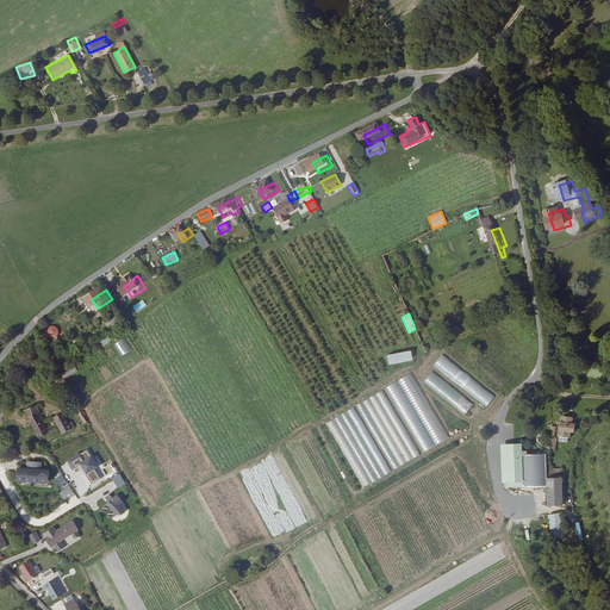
[(54,337),(56,336),(57,335),(58,331),(57,328),(55,327),(53,327),(50,327),(49,328),(47,330),(47,331),(47,335),(48,336),(50,337),(51,338),(54,337)]
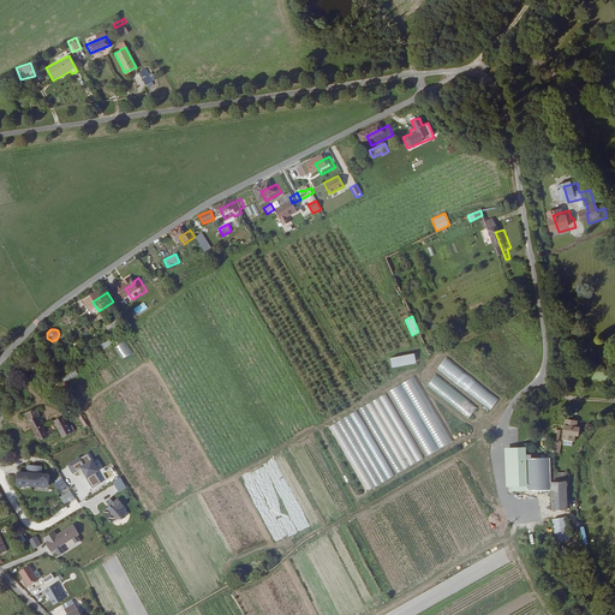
[(108,339),(100,345),(103,350),(112,344),(108,339)]
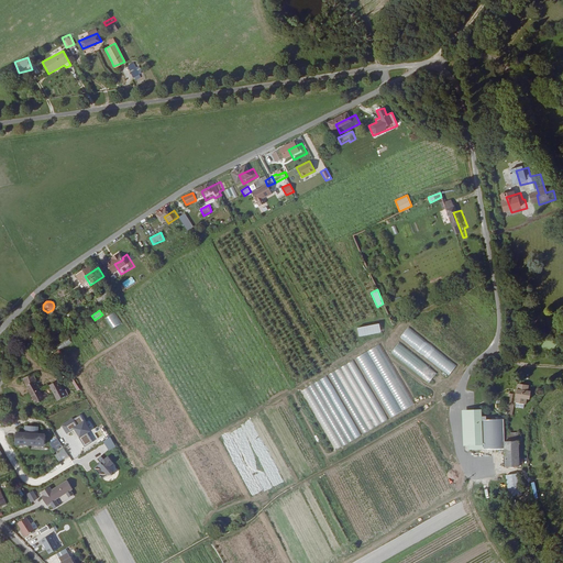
[(112,331),(122,326),(114,312),(105,318),(112,331)]
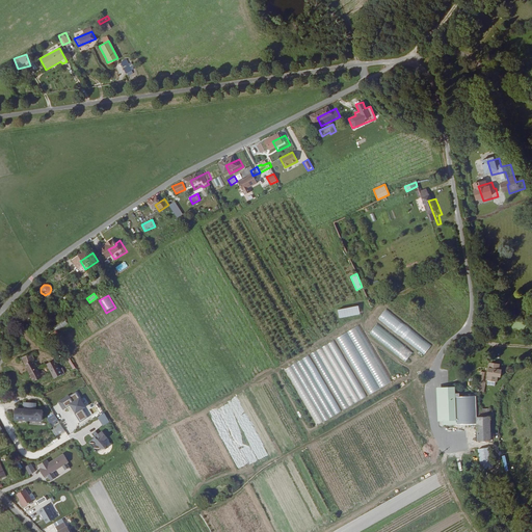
[(339,318),(360,315),(358,306),(338,309),(339,318)]
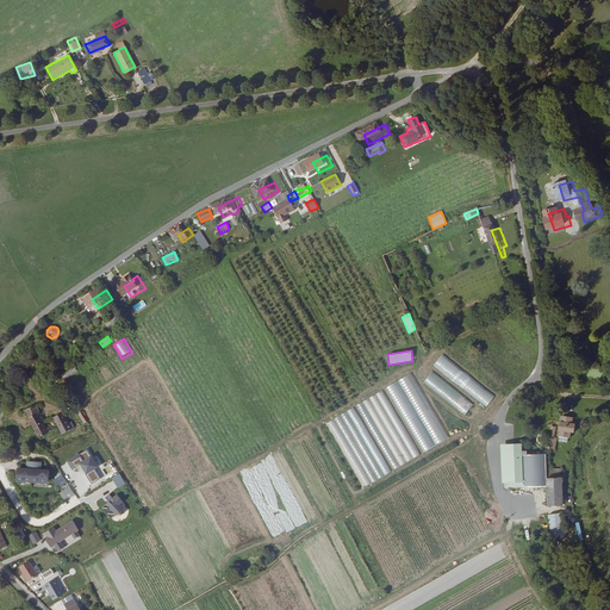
[(487,406),(495,396),(441,355),(433,366),(487,406)]
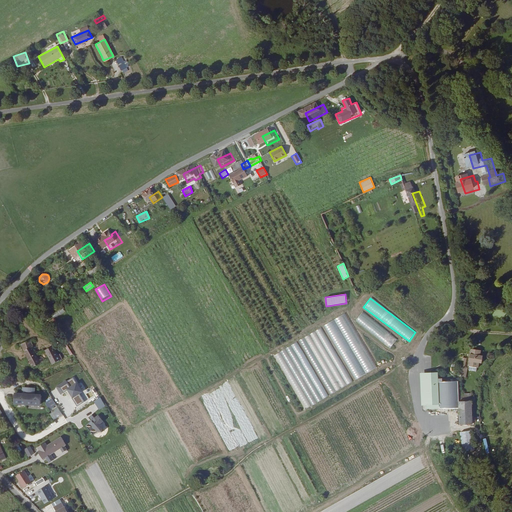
[(354,322),(391,347),(398,338),(361,312),(354,322)]
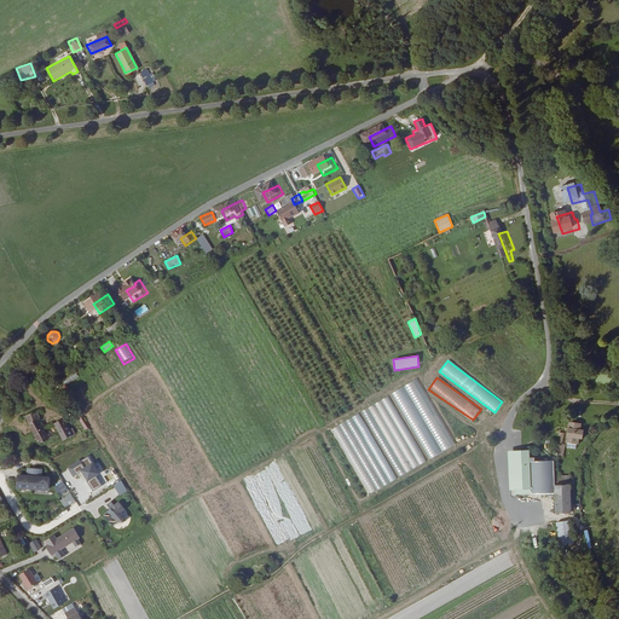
[(418,379),(392,393),(428,460),(455,445),(418,379)]
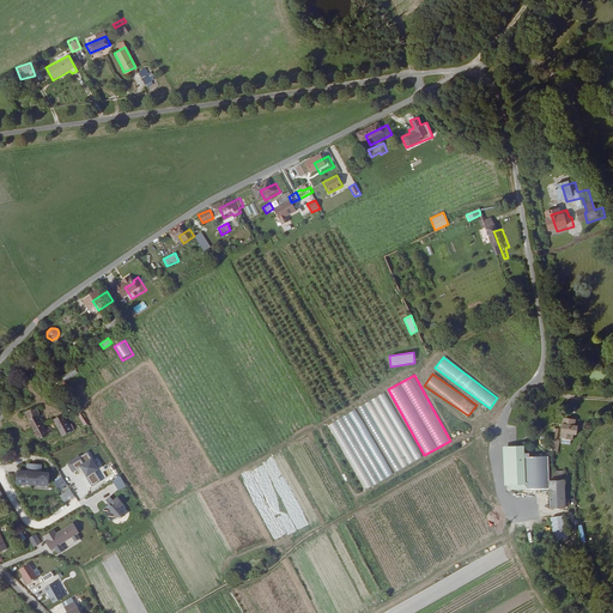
[(394,473),(420,459),(386,392),(359,406),(394,473)]
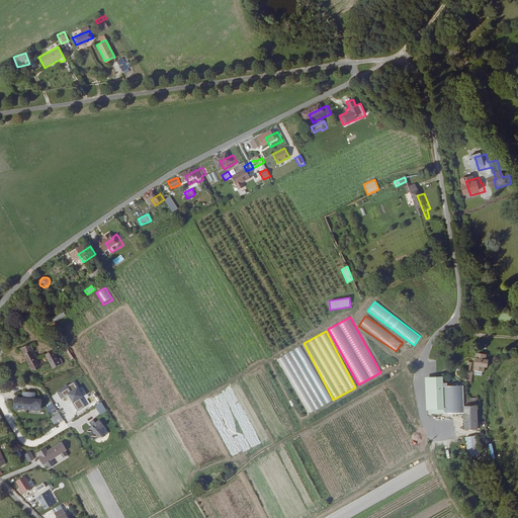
[(37,371),(49,366),(47,361),(44,363),(37,351),(39,350),(35,343),(25,348),(37,371)]
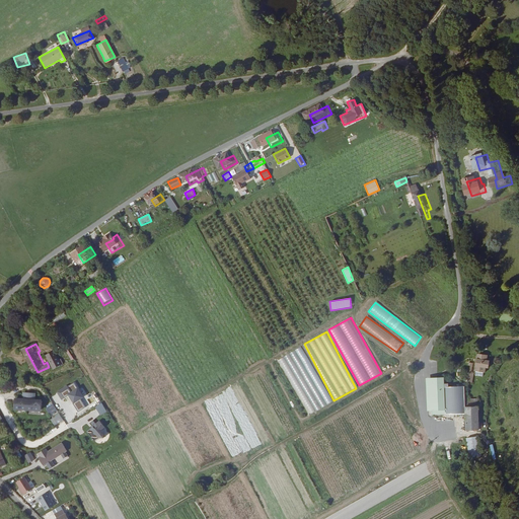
[(302,347),(279,359),(309,415),(332,402),(302,347)]
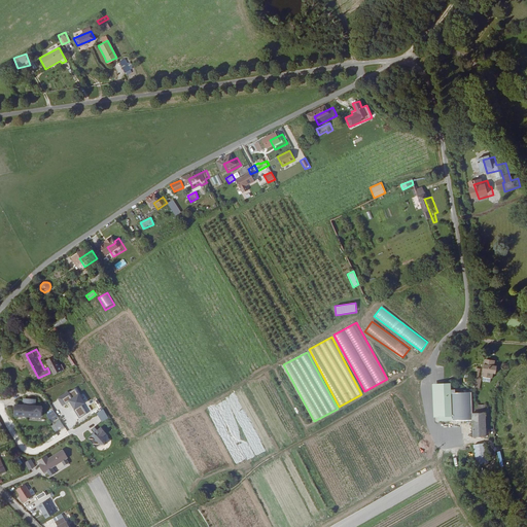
[(68,355),(66,356),(72,366),(75,364),(68,355)]
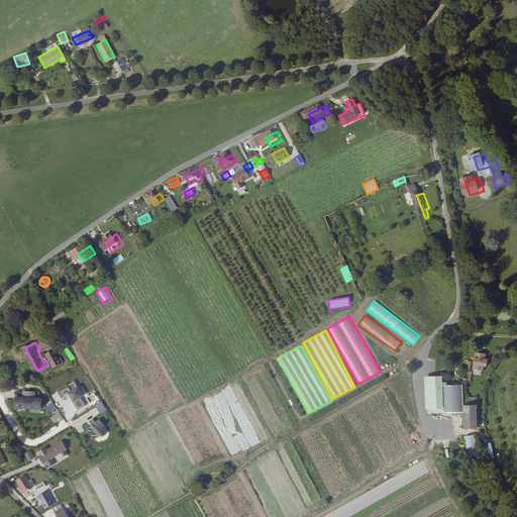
[(60,349),(50,353),(53,357),(56,356),(60,365),(66,362),(60,349)]
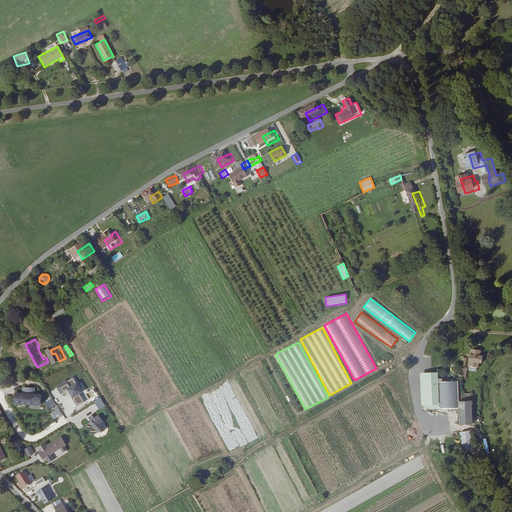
[(486,356),(486,351),(476,351),(475,357),(473,357),(472,361),(475,361),(474,367),(484,368),(484,364),(486,364),(487,356),(486,356)]
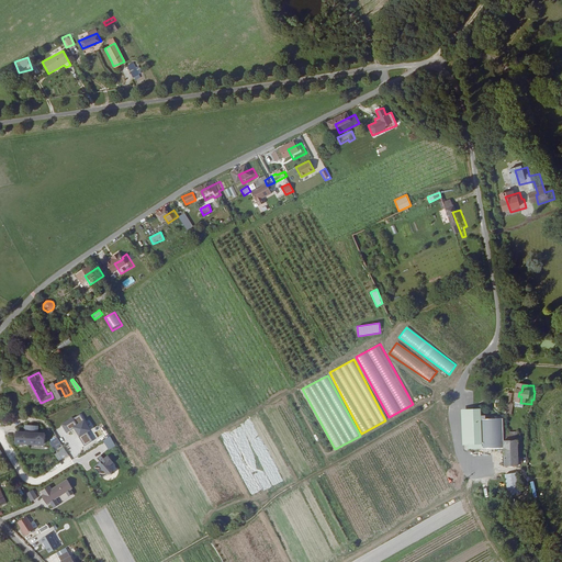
[(467,449),(472,448),(471,422),(485,420),(485,418),(484,409),(464,411),(467,449)]
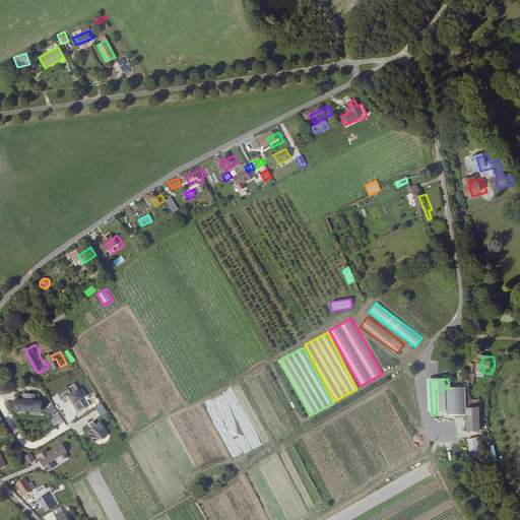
[(56,392),(61,401),(67,397),(78,412),(86,407),(81,400),(85,398),(76,382),(67,386),(56,392)]
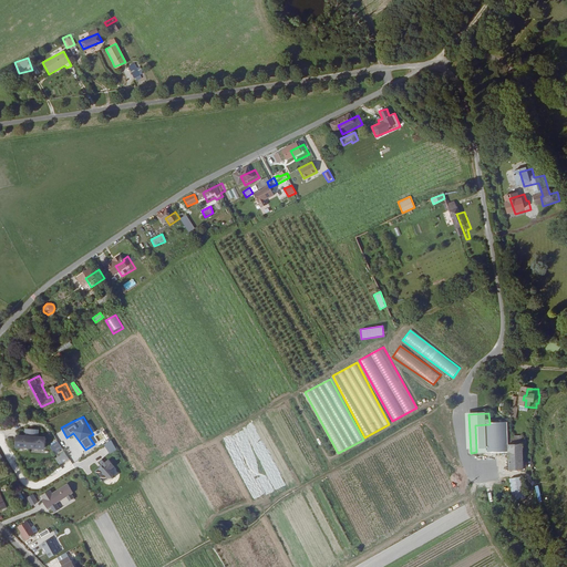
[(498,422),(490,422),(490,424),(475,425),(476,452),(495,452),(495,445),(498,422)]
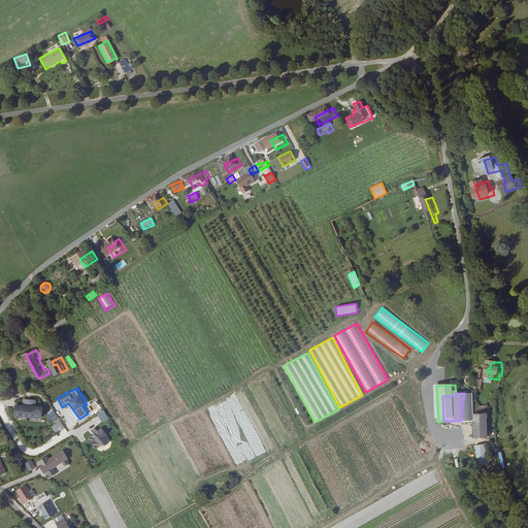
[(476,393),(464,393),(461,415),(461,421),(471,420),(476,393)]
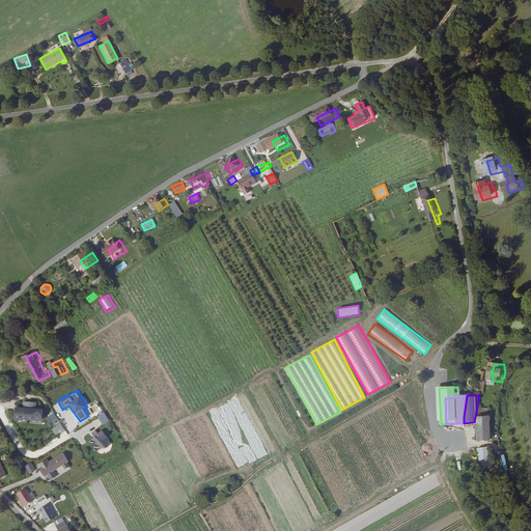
[(494,441),(493,416),(492,416),(483,416),(483,417),(480,417),(479,395),(474,422),(480,422),(481,442),(494,441)]
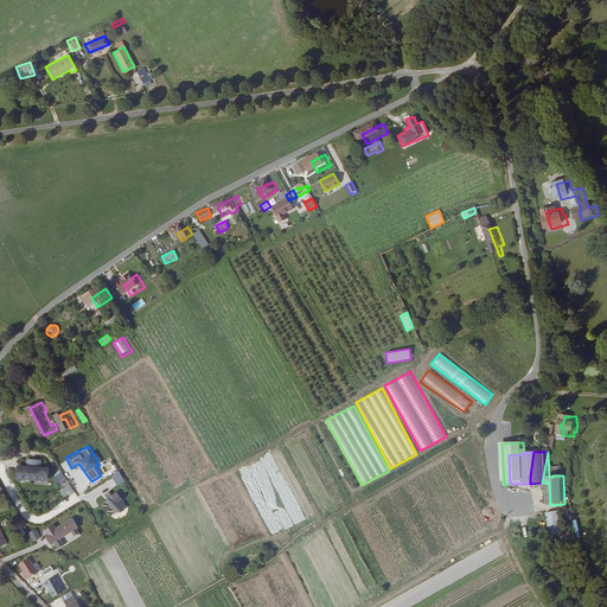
[(26,466),(17,466),(16,479),(48,480),(49,467),(40,467),(42,460),(26,459),(26,466)]
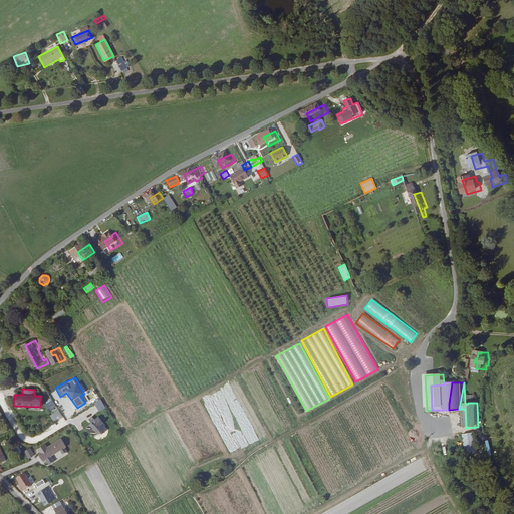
[(100,399),(93,403),(99,412),(105,408),(100,399)]
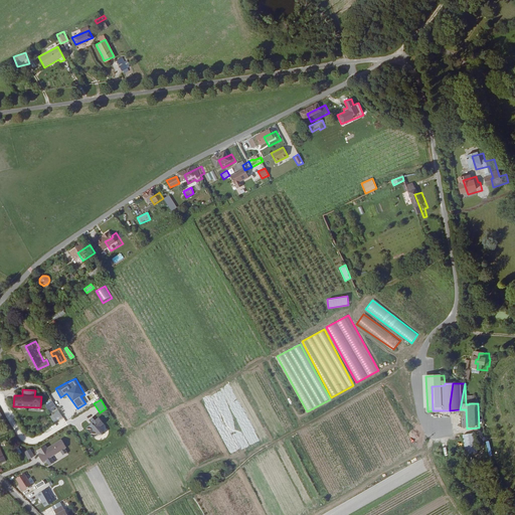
[(50,413),(57,409),(52,400),(45,405),(50,413)]
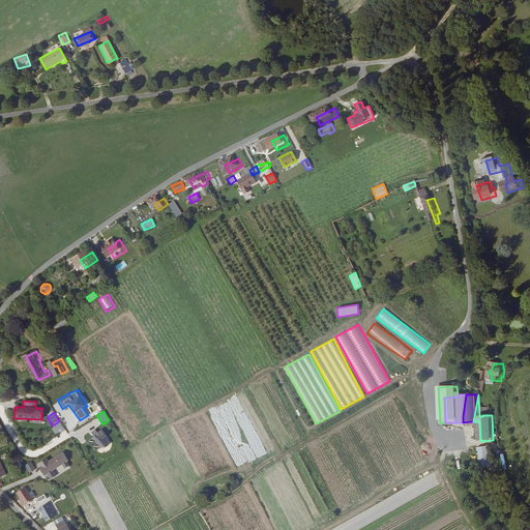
[(60,422),(51,429),(55,435),(64,429),(60,422)]
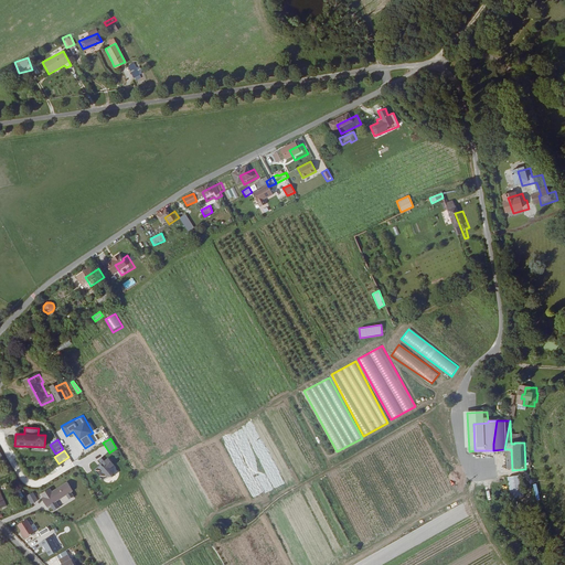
[(98,465),(94,470),(103,480),(107,477),(112,477),(120,470),(108,458),(98,465)]
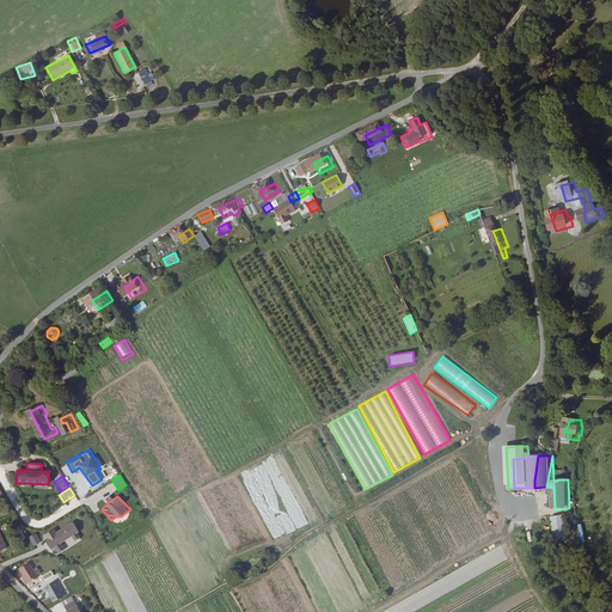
[(557,518),(560,542),(573,540),(570,518),(557,518)]
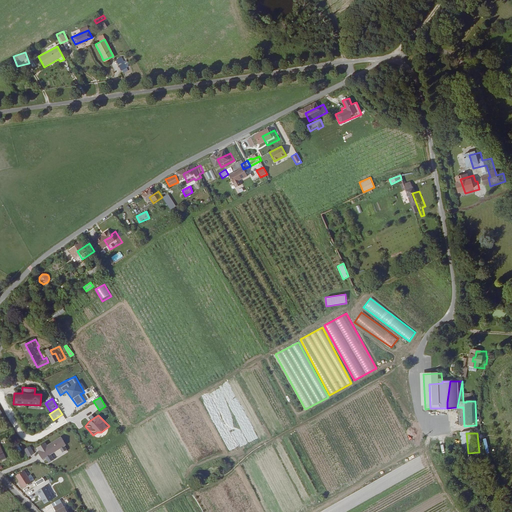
[(37,451),(43,459),(46,457),(49,462),(54,459),(51,454),(60,448),(63,452),(66,450),(64,446),(66,445),(61,437),(47,445),(45,443),(37,447),(39,450),(37,451)]
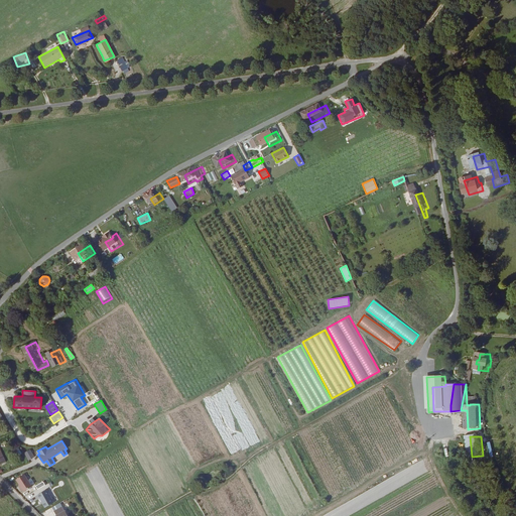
[(24,453),(28,461),(34,457),(30,449),(24,453)]
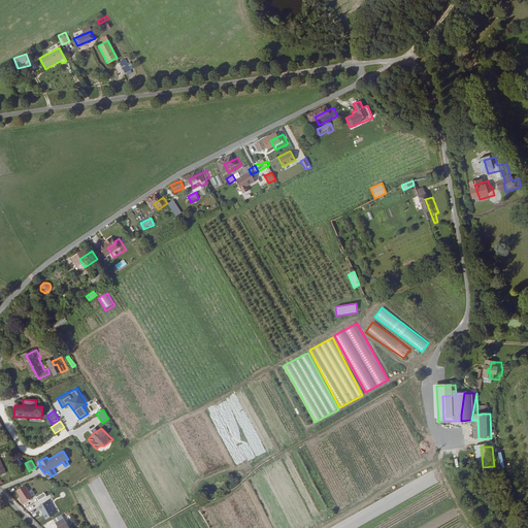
[(25,486),(15,491),(23,504),(33,497),(25,486)]
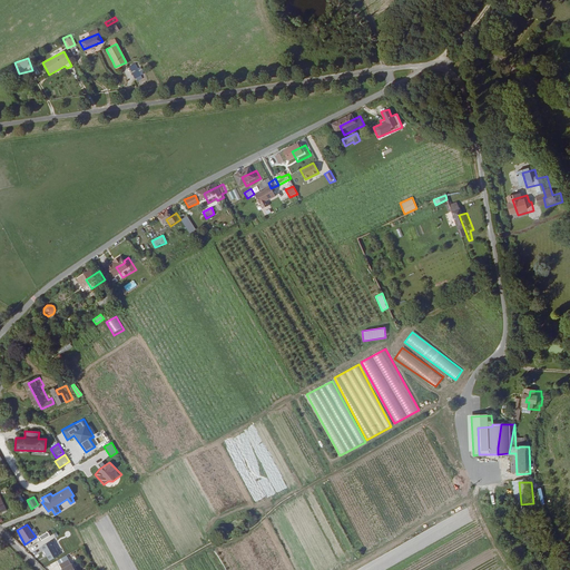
[(48,531),(39,537),(41,540),(50,536),(48,531)]
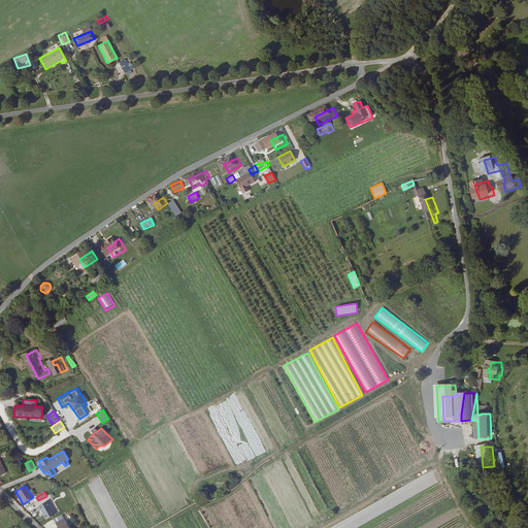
[(47,501),(39,506),(46,520),(55,514),(47,501)]
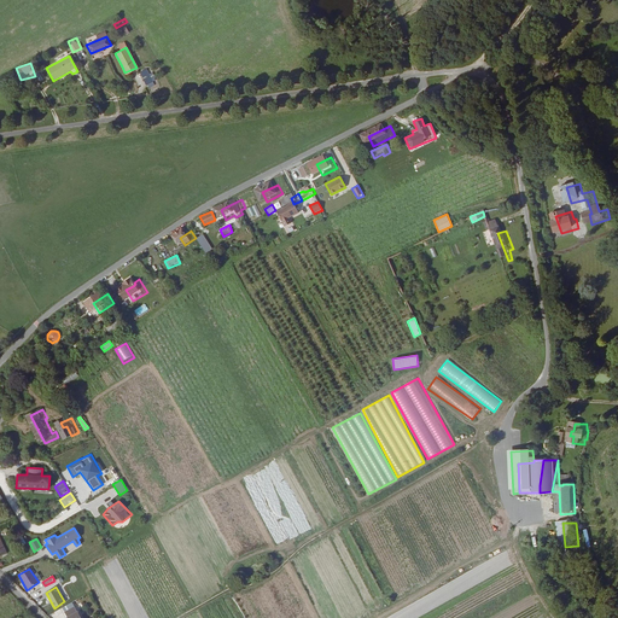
[(83,617),(76,606),(65,611),(69,617),(83,617)]
